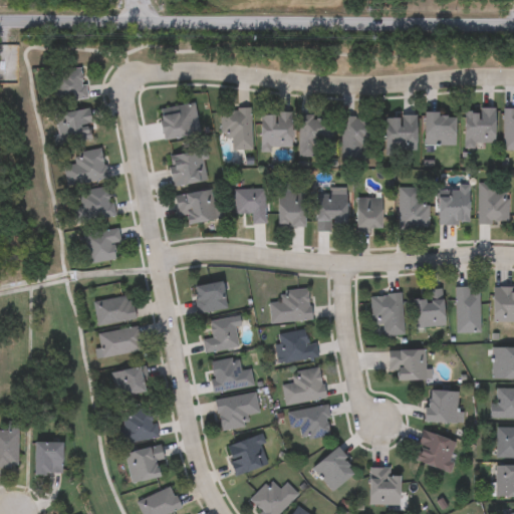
[(47,70),(84,69),(85,100),(48,101),(47,70)]
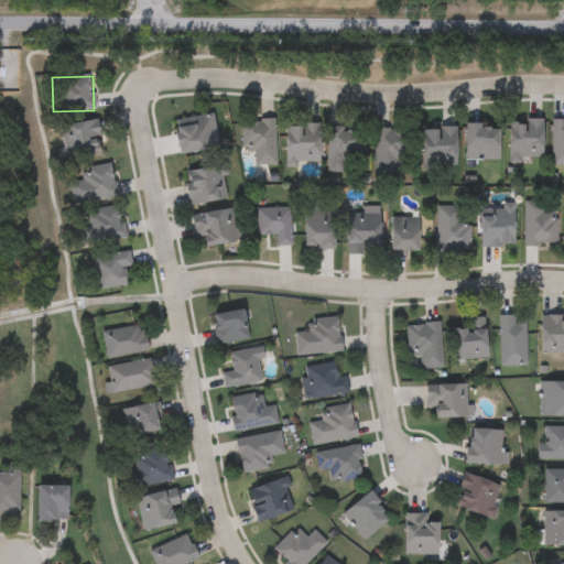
[(218,149),(180,153),(175,119),(214,115),(218,149)]
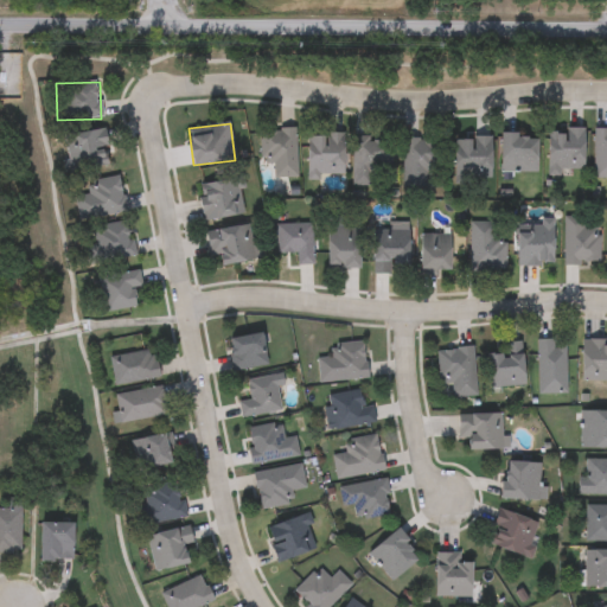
[(70,171),(65,134),(106,128),(112,166),(70,171)]
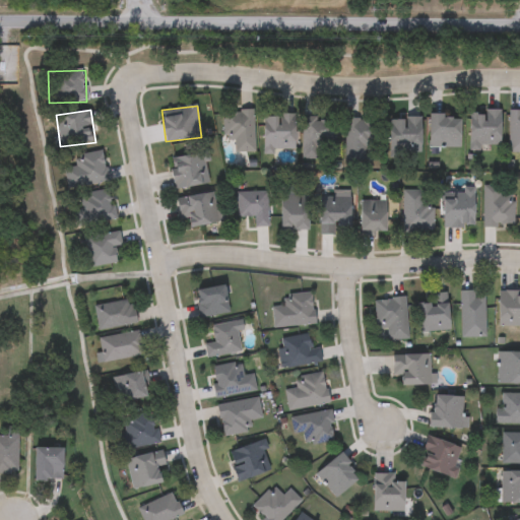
[(502,110),(502,149),(469,149),(469,110),(502,110)]
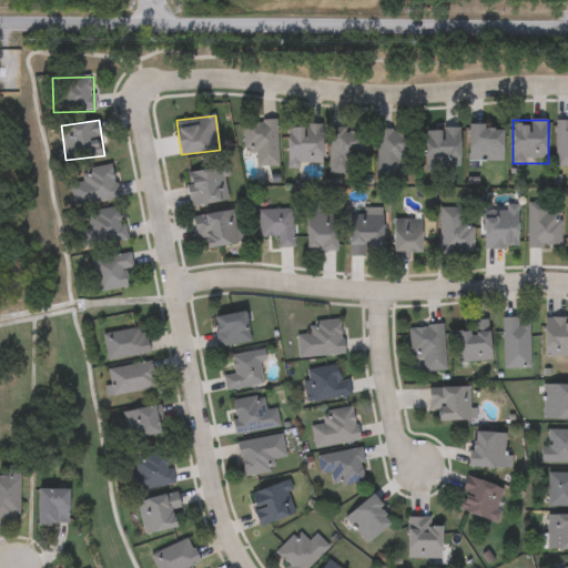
[(256,153),(244,153),(243,121),(277,121),(277,166),(256,166),(256,153)]
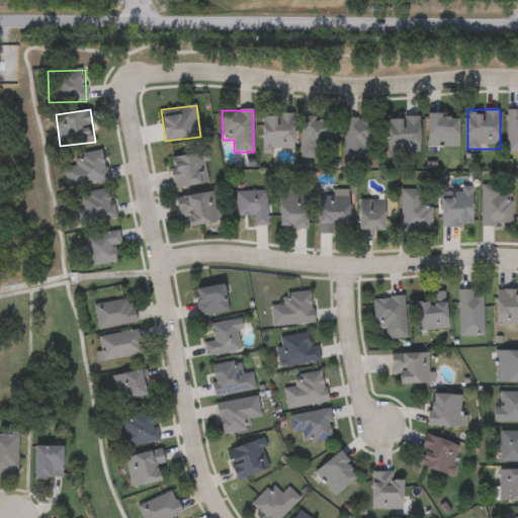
[(517,153),(506,153),(506,111),(517,111),(517,153)]
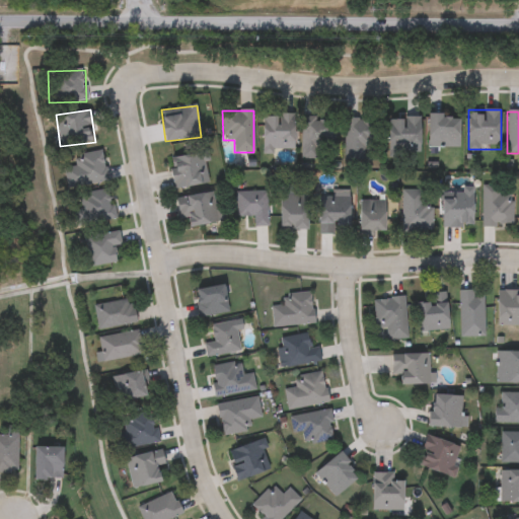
[(295,115),(295,152),(264,152),(264,115),(295,115)]
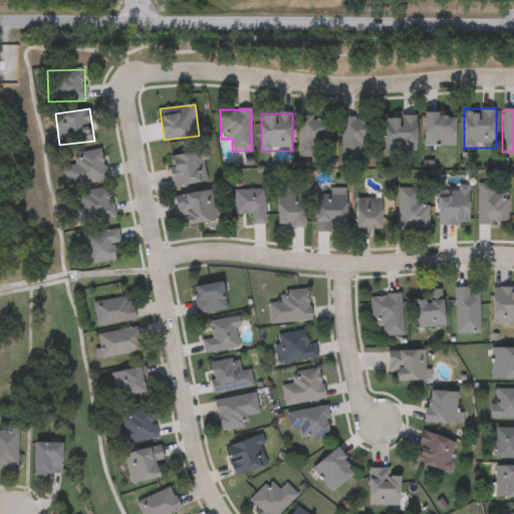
[(456,146),(425,146),(425,113),(456,113),(456,146)]
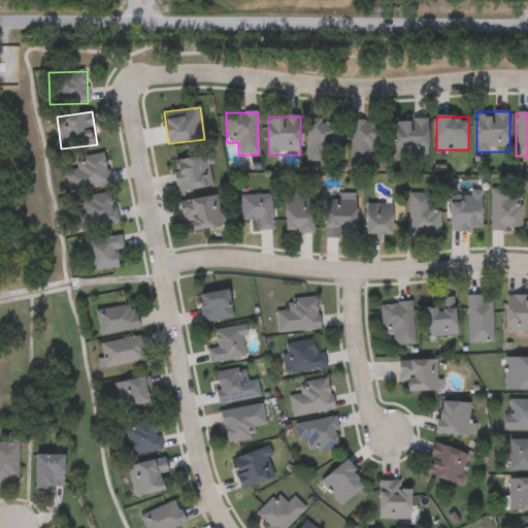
[(306,162),(306,120),(338,120),(338,162),(306,162)]
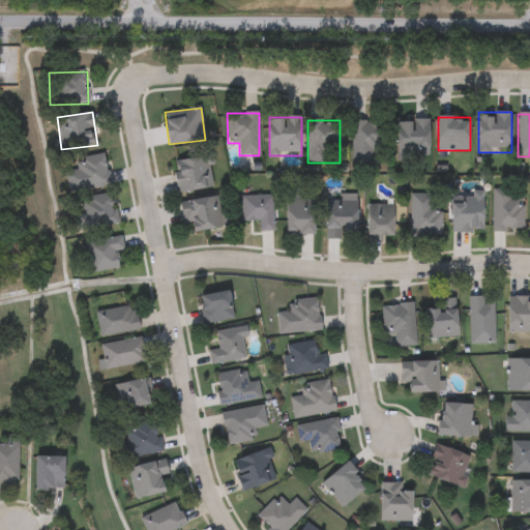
[(430,120),(430,154),(398,154),(398,120),(430,120)]
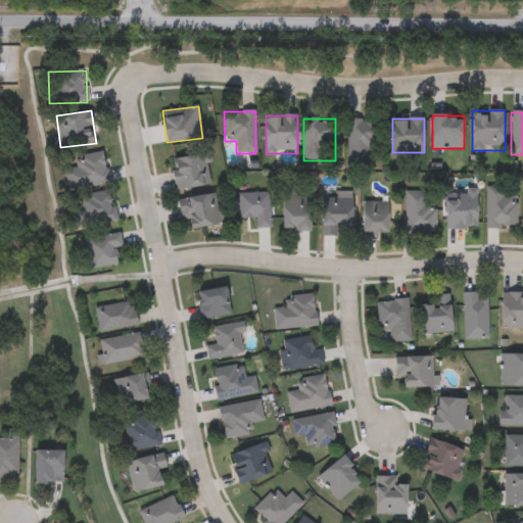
[(368,151),(368,161),(347,161),(347,120),(379,120),(379,151),(368,151)]
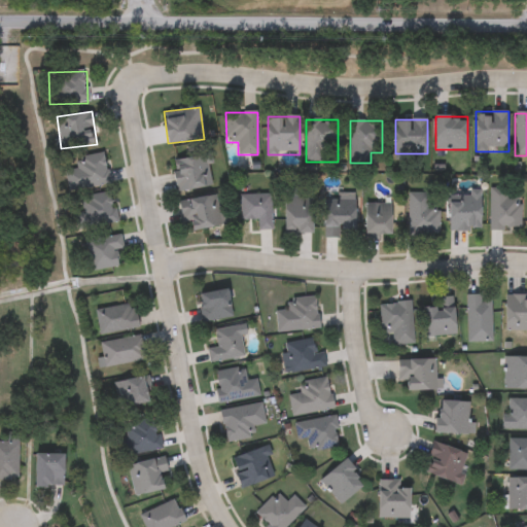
[(68,191),(64,170),(76,168),(74,159),(104,153),(110,183),(68,191)]
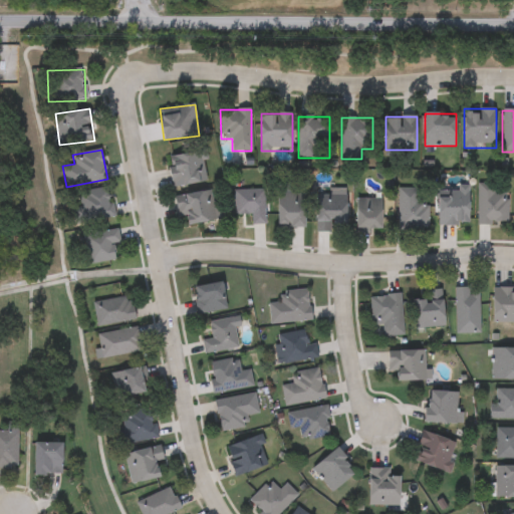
[(169,155),(205,152),(207,183),(172,186),(169,155)]
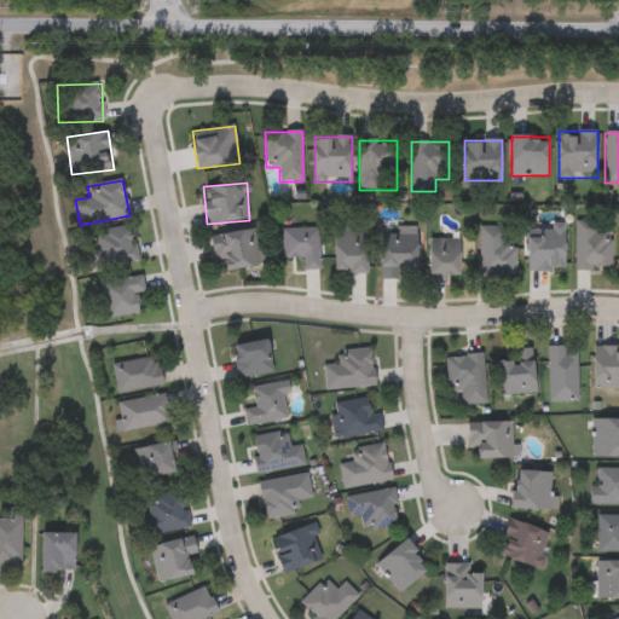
[(334,273),(334,221),(352,221),(352,232),(368,232),(368,273),(334,273)]
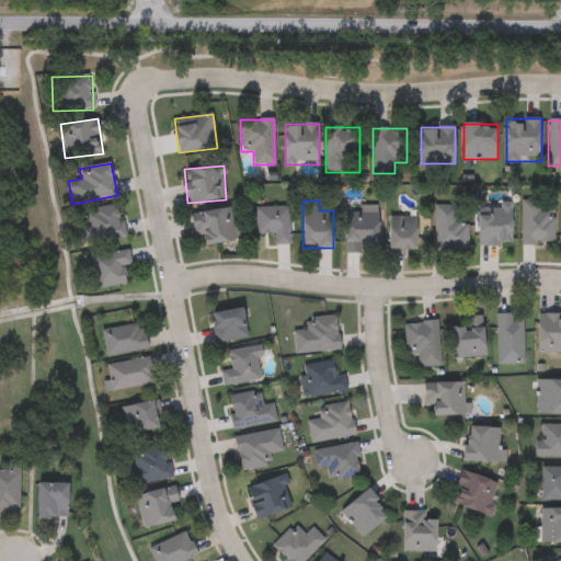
[(540,201),(540,212),(554,212),(554,245),(521,245),(521,201),(540,201)]
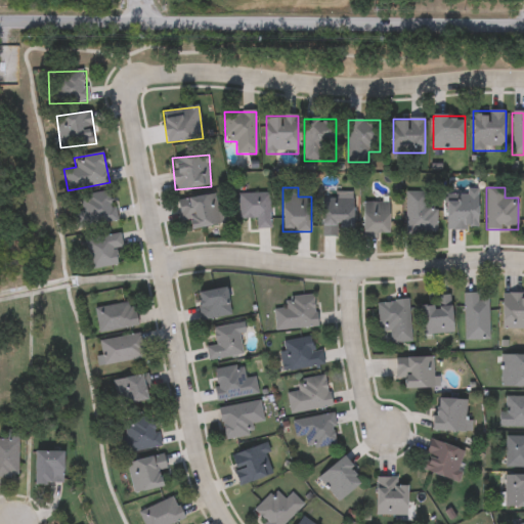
[(436,233),(405,233),(405,191),(428,191),(428,205),(436,205),(436,233)]
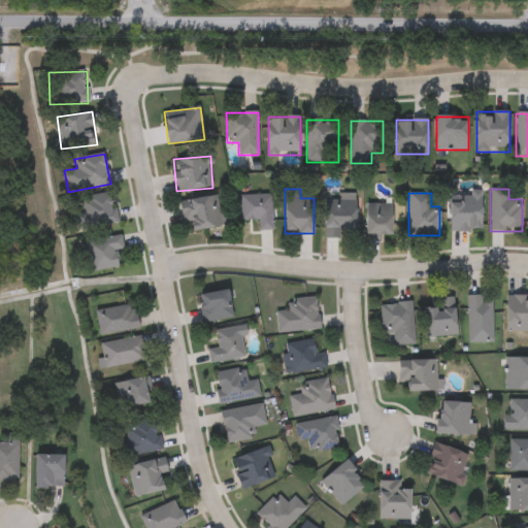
[(451,232),(451,193),(482,193),(483,232),(451,232)]
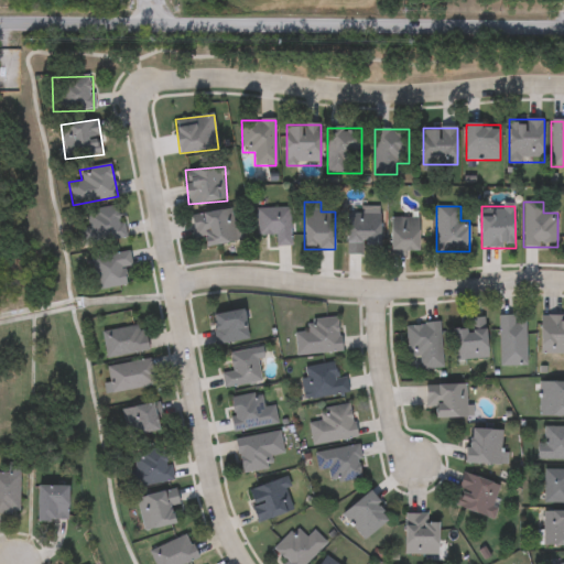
[(380,245),(362,245),(362,253),(348,253),(348,207),(381,207),(380,245)]
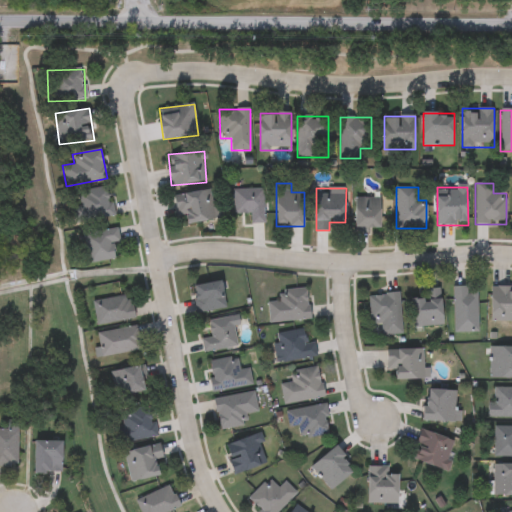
[(113,218),(74,221),(72,192),(111,189),(113,218)]
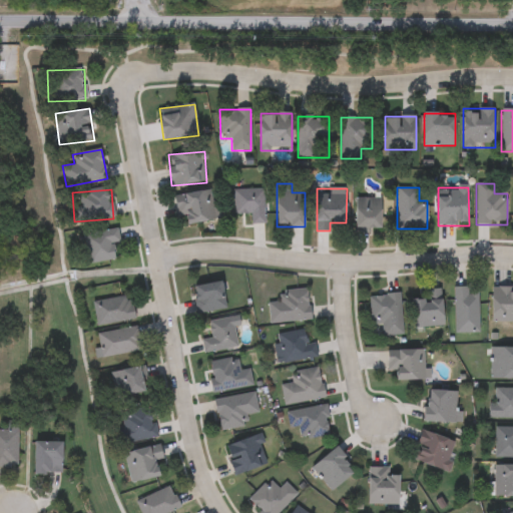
[(219,199),(222,217),(186,224),(184,214),(177,215),(173,195),(210,189),(212,201),(219,199)]
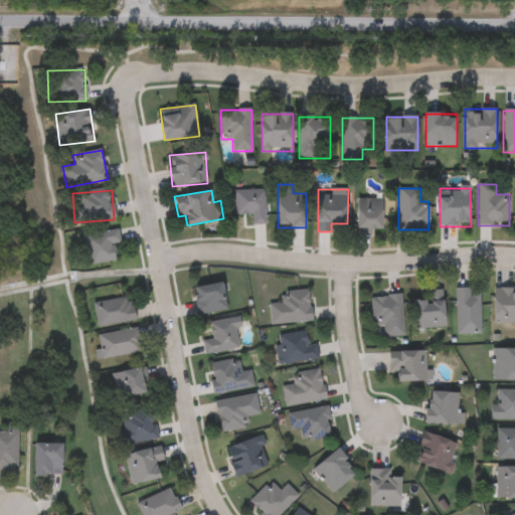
[(266,190),(266,224),(251,224),(251,215),(235,215),(235,190),(266,190)]
